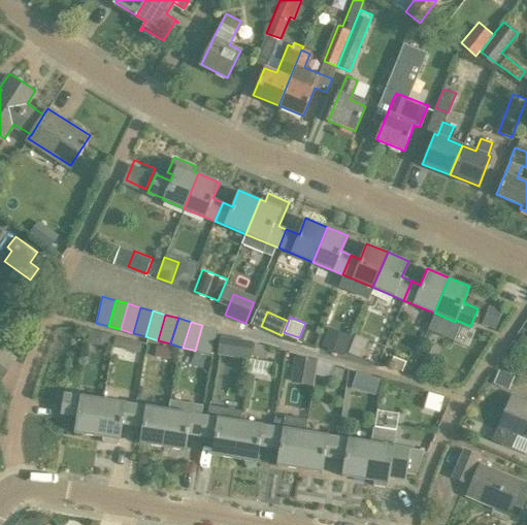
[(202,325),(195,351),(205,354),(210,355),(219,329),(202,325)]
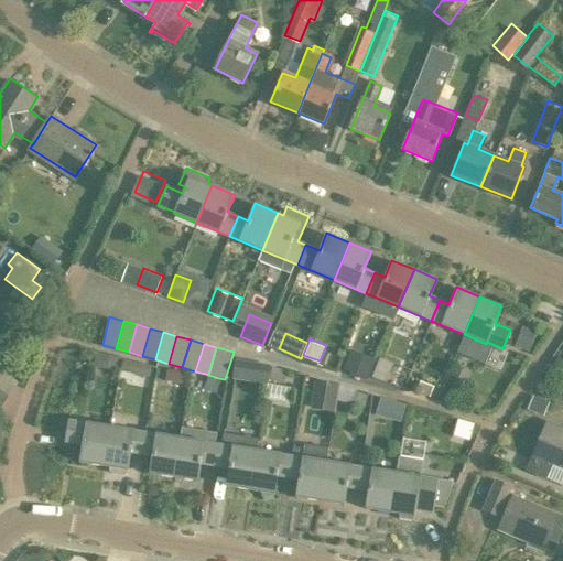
[(344,367),(369,378),(378,357),(352,347),(344,367)]
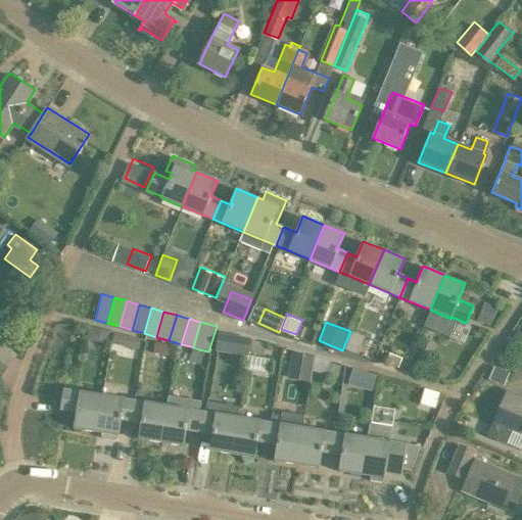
[(111,342),(139,347),(141,336),(113,331),(111,342)]
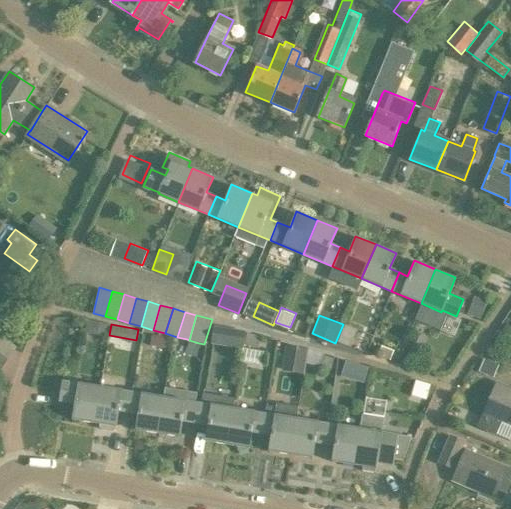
[(214,324),(211,342),(226,345),(229,327),(214,324)]
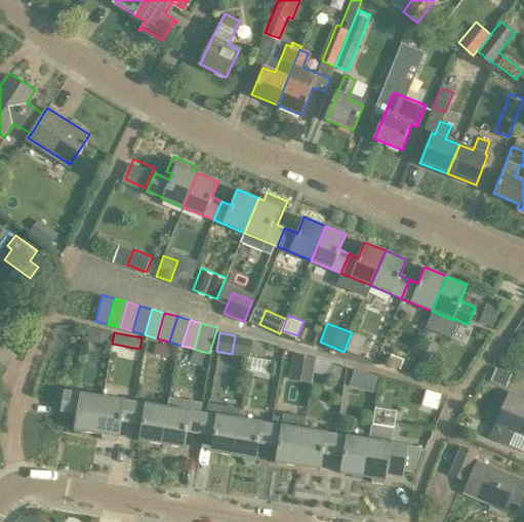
[(249,351),(264,355),(268,344),(253,339),(249,351)]
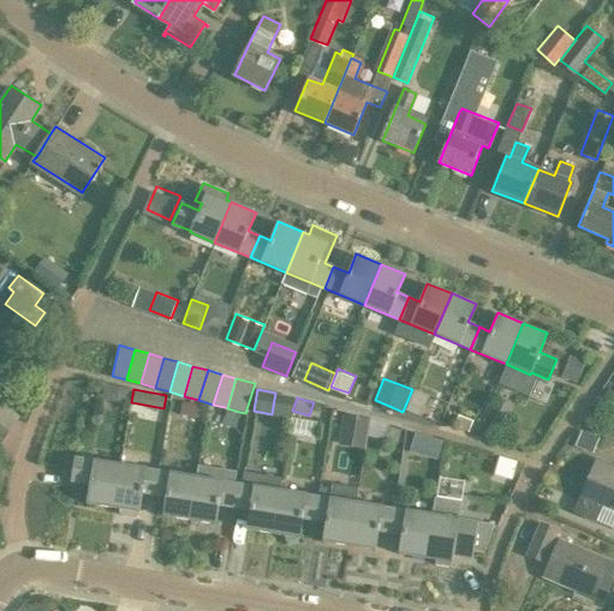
[(411,397),(405,412),(421,417),(427,402),(411,397)]
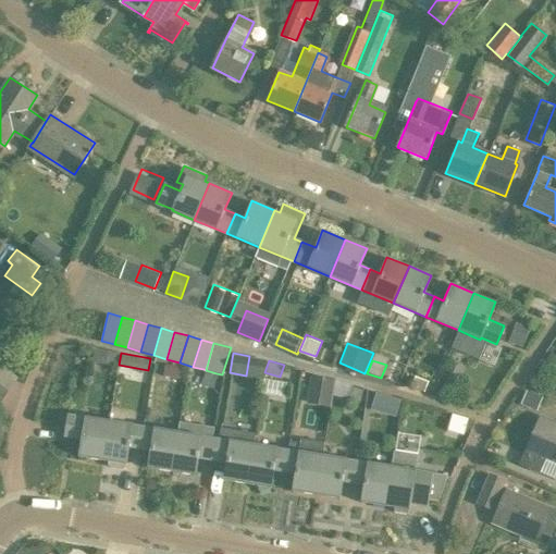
[(310,390),(332,393),(334,378),(312,374),(310,390)]
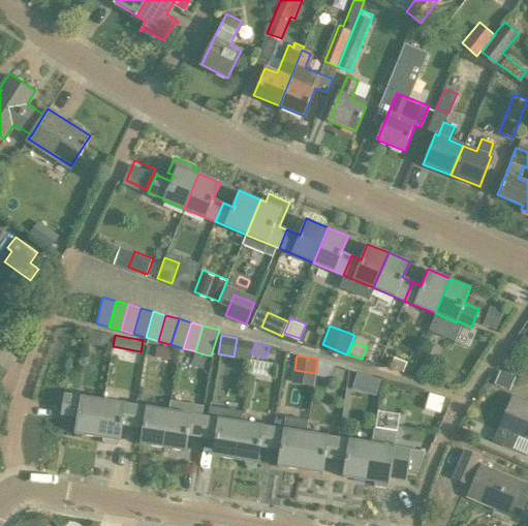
[(256,371),(276,372),(276,359),(256,358),(256,371)]
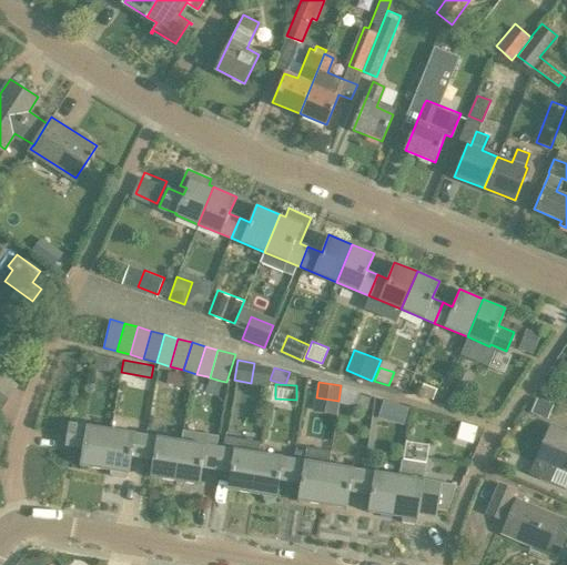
[(353,405),(367,409),(371,395),(356,392),(353,405)]
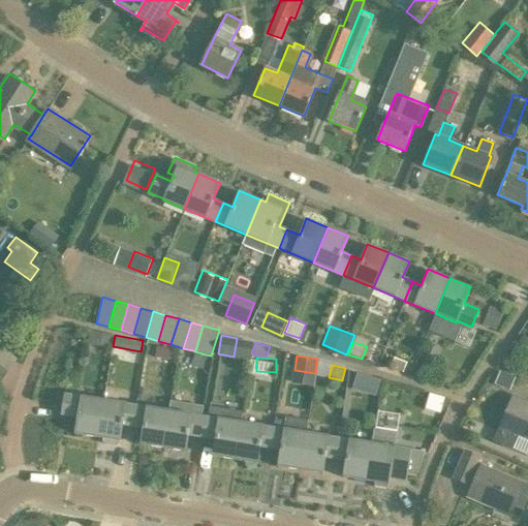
[(352,388),(360,390),(365,373),(356,371),(352,388)]
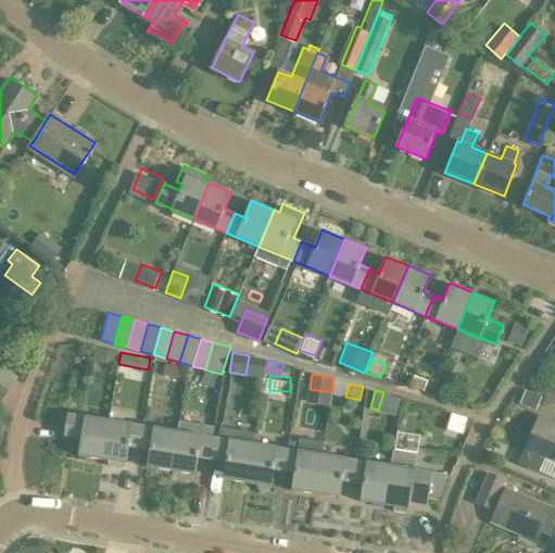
[(467,426),(468,412),(454,411),(453,425),(467,426)]
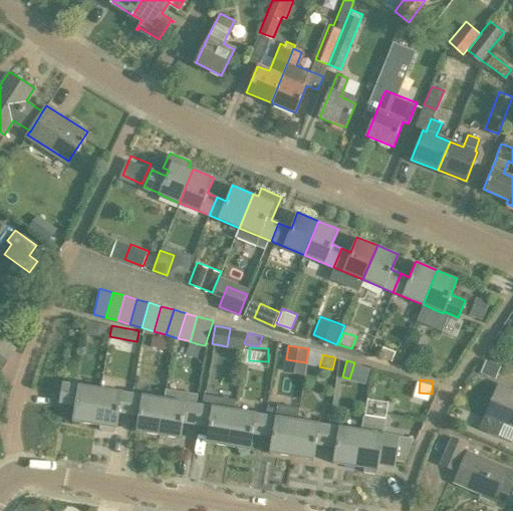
[(72,420),(94,424),(100,387),(78,382),(78,384),(63,381),(60,401),(75,403),(72,420)]
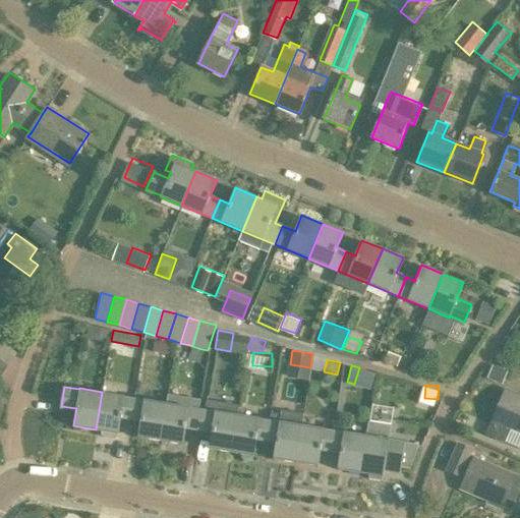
[(505,442),(510,429),(519,434),(519,396),(505,390),(486,434),(505,442)]
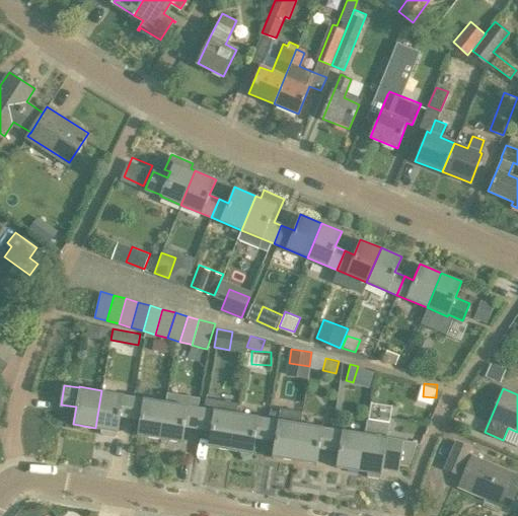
[(121,414),(130,416),(134,395),(101,390),(95,428),(101,429),(100,431),(102,433),(115,435),(117,434),(117,431),(118,431),(121,414)]
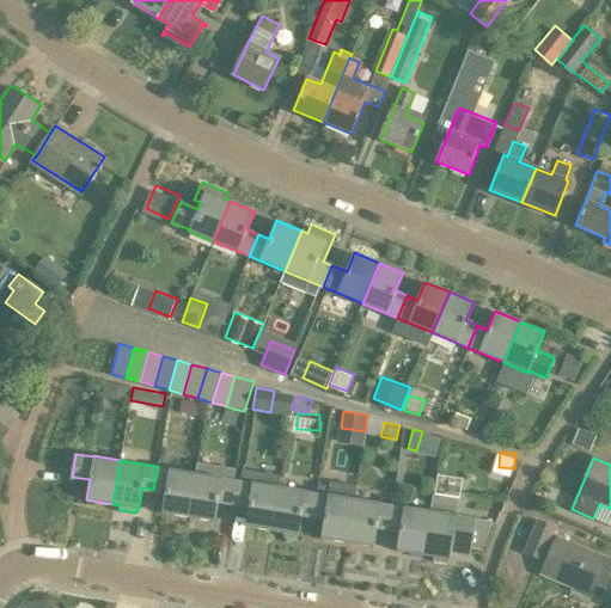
[(162,511),(189,516),(195,472),(158,466),(153,490),(165,491),(162,511)]
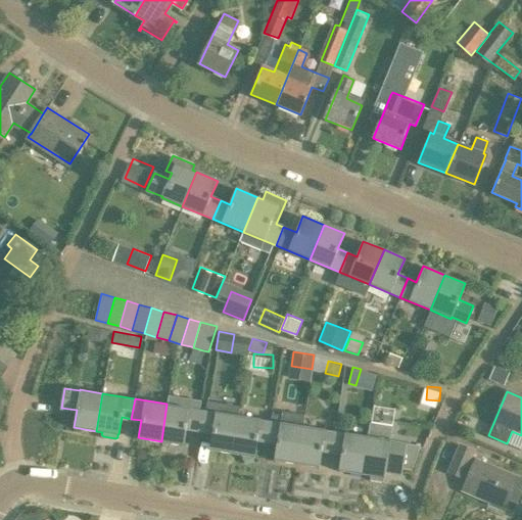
[(185,428),(200,430),(203,410),(167,404),(161,441),(183,444),(185,428)]
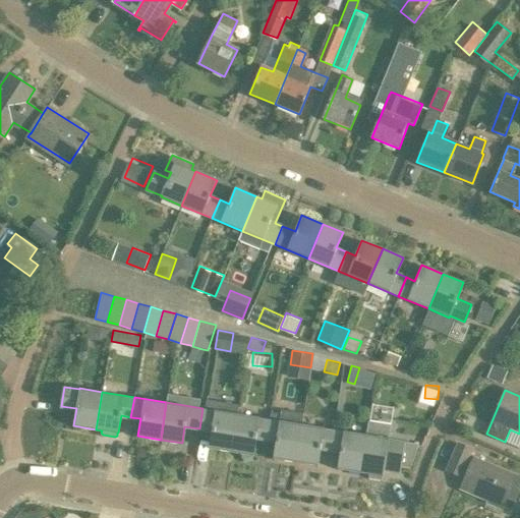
[(209,448),(231,451),(237,413),(203,408),(199,428),(212,430),(209,448)]
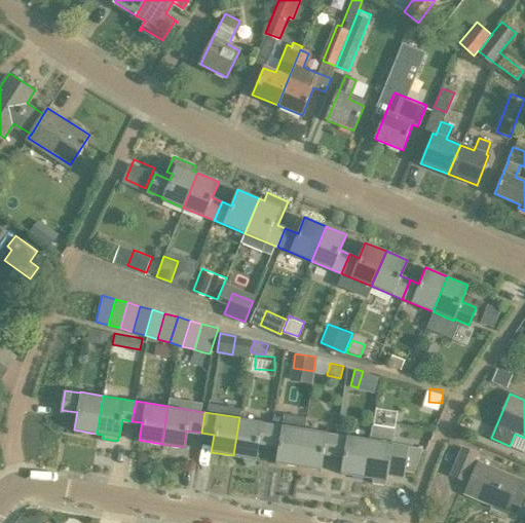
[(275,462),(299,465),(304,428),(306,416),(284,413),(284,417),(273,415),(272,422),(269,443),(278,445),(275,462)]
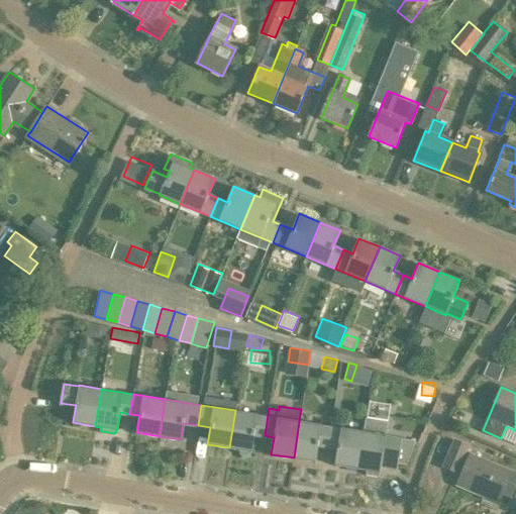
[(253,434),(265,435),(268,415),(235,410),(229,447),(239,449),(240,453),(249,450),(251,451),(253,434)]
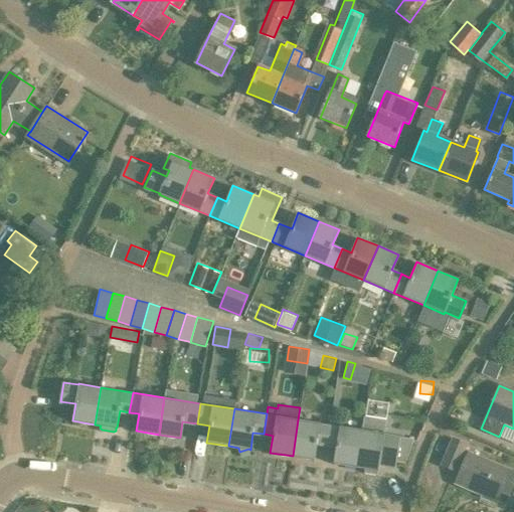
[(362,430),(356,467),(366,468),(365,472),(376,473),(377,470),(378,464),(395,467),(396,461),(405,462),(414,439),(384,435),(387,418),(365,414),(362,430)]
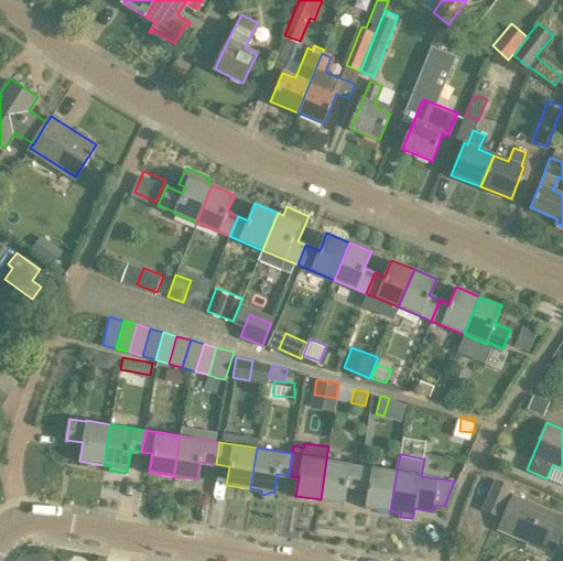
[(346,485),(358,487),(361,465),(326,460),(321,499),(344,504),(346,485)]
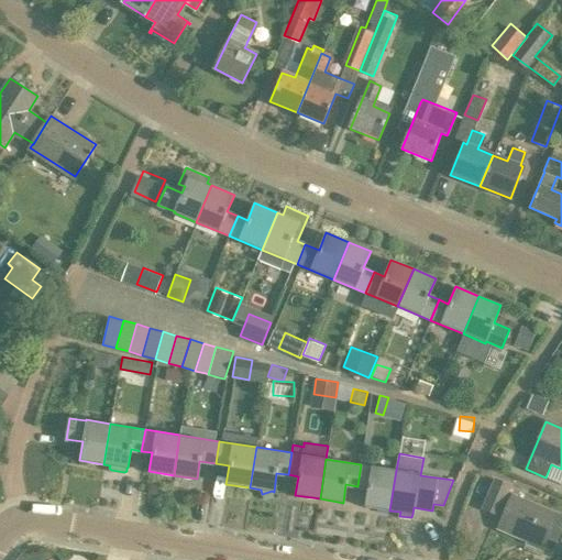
[(364,506),(389,511),(396,470),(361,464),(357,486),(367,487),(364,506)]
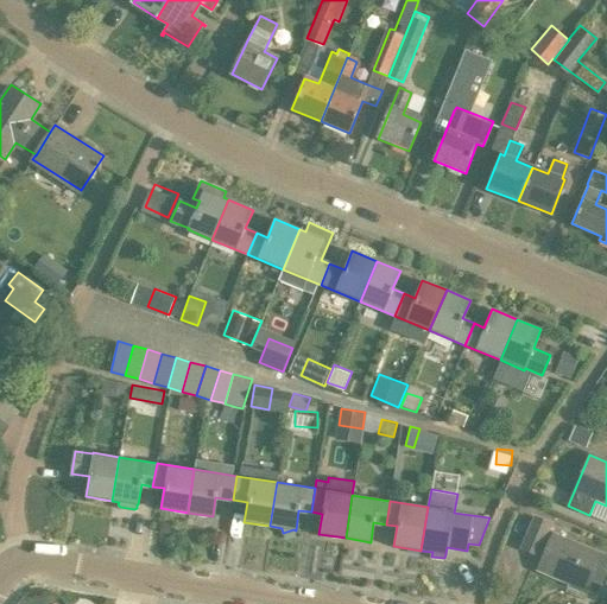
[(555,526),(533,517),(522,547),(543,557),(537,568),(561,578),(563,573),(588,584),(592,577),(601,580),(606,566),(606,555),(552,533),(555,526)]
